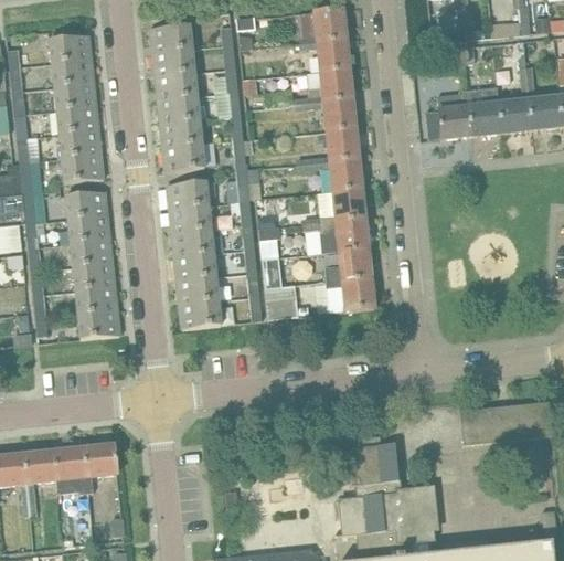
[(457,0),(458,12),(469,11),(468,0),(457,0)]
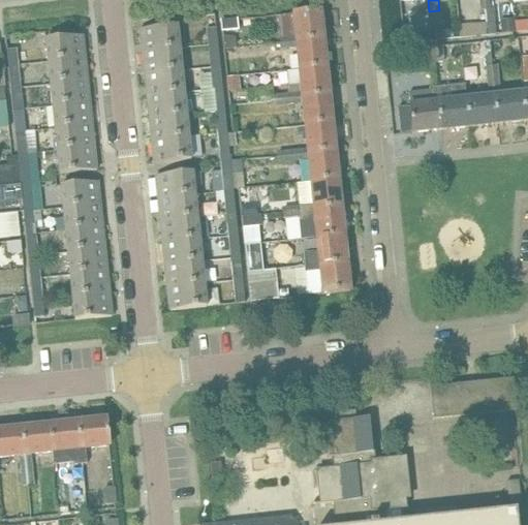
[(482,0),(483,8),(487,7),(492,7),(491,0),(482,0)]
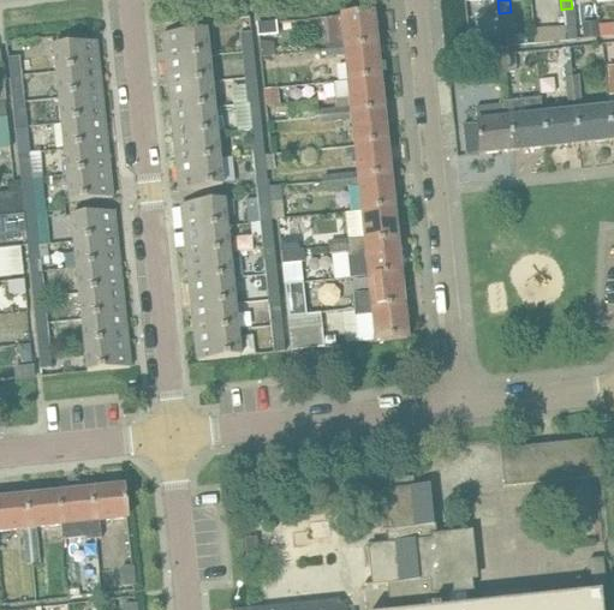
[(346,46),(379,42),(375,9),(343,12),(345,39),(346,46)]
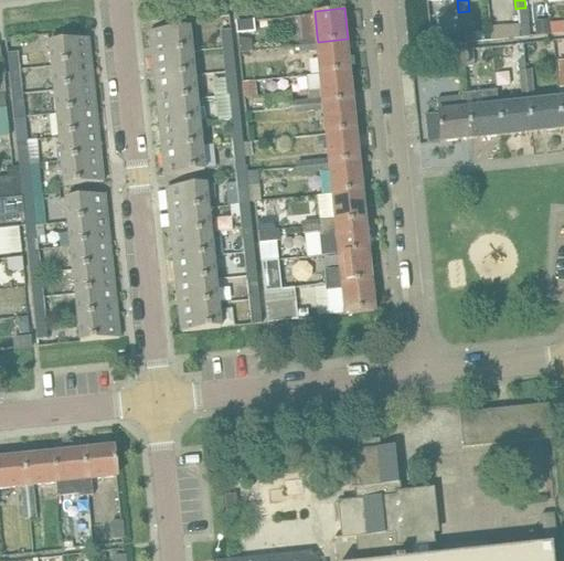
[(525,8),(520,8),(521,21),(522,34),(531,33),(529,8),(525,8)]
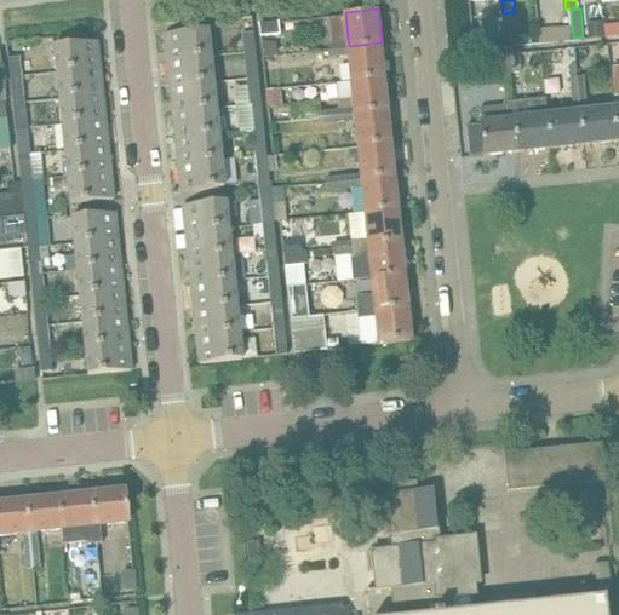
[(602,16),(586,17),(589,36),(605,34),(602,16)]
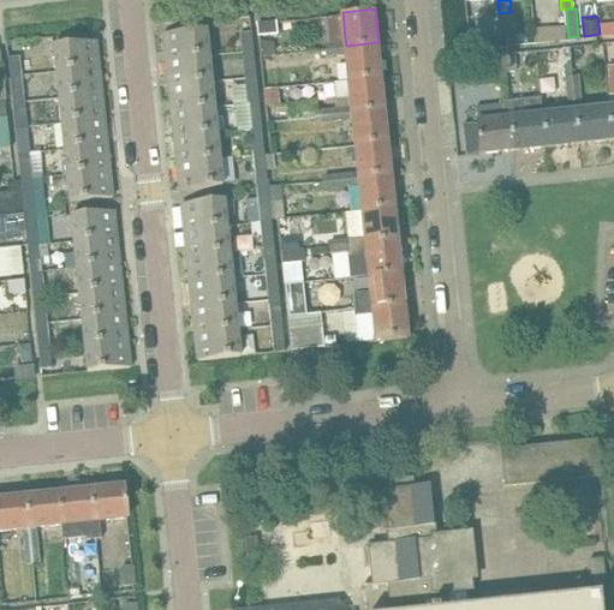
[(276,18),(258,21),(260,31),(278,30),(276,18)]
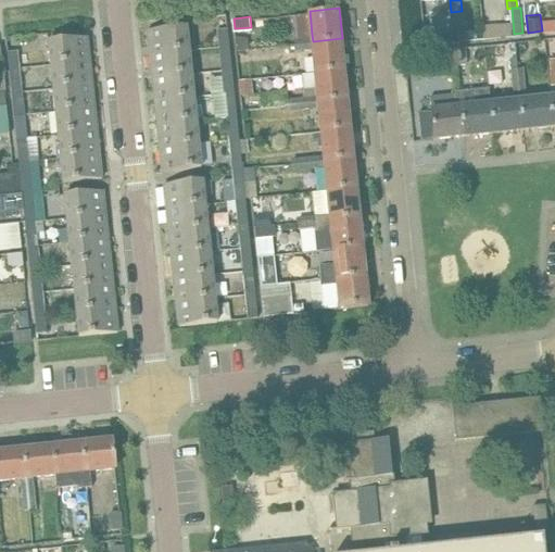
[(514,34),(513,21),(484,23),(486,36),(514,34)]
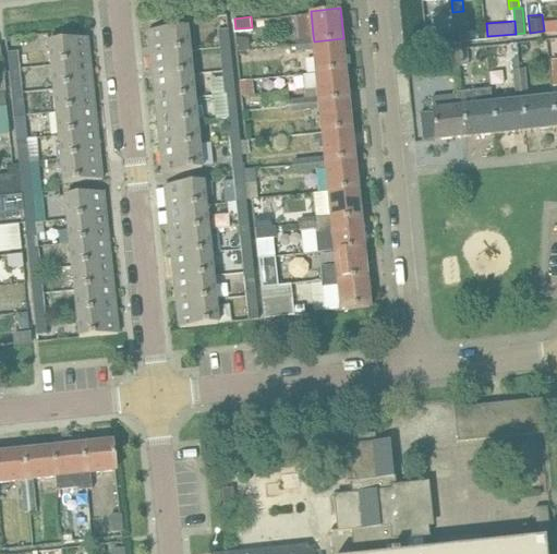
[(150,51),(190,47),(188,23),(148,27),(150,51)]
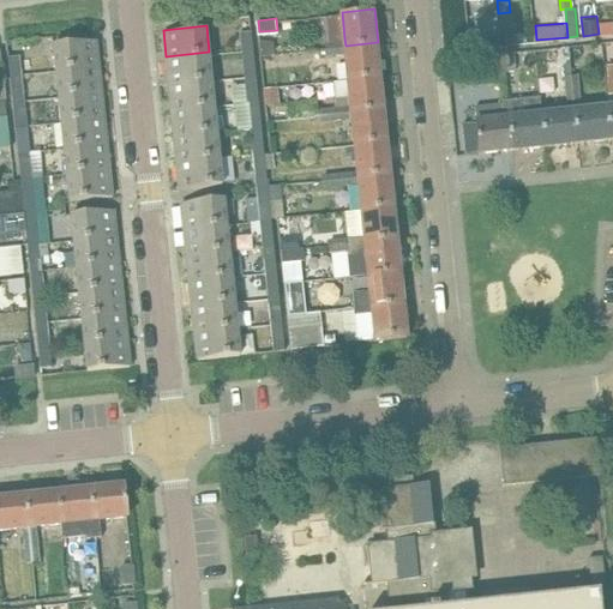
[(527,26),(514,28),(514,38),(527,37),(527,26)]
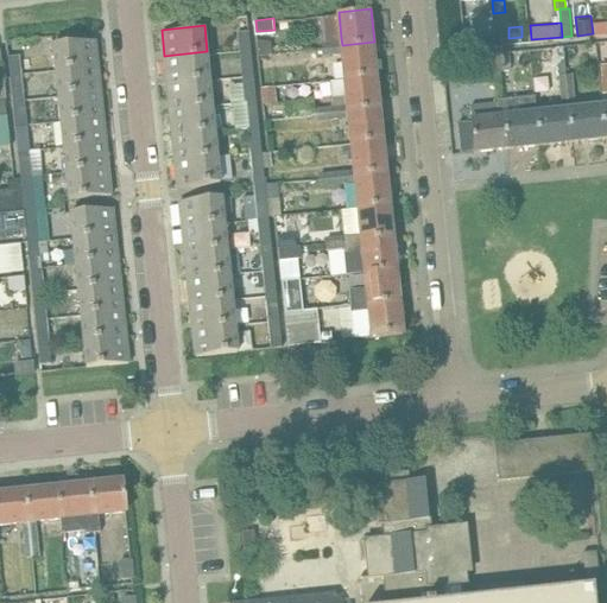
[(241,48),(252,46),(251,27),(239,29),(241,48)]
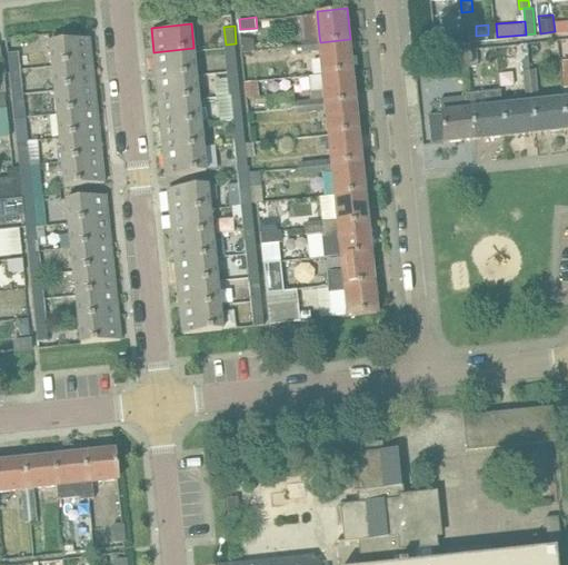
[(446,42),(444,26),(434,27),(435,43),(446,42)]
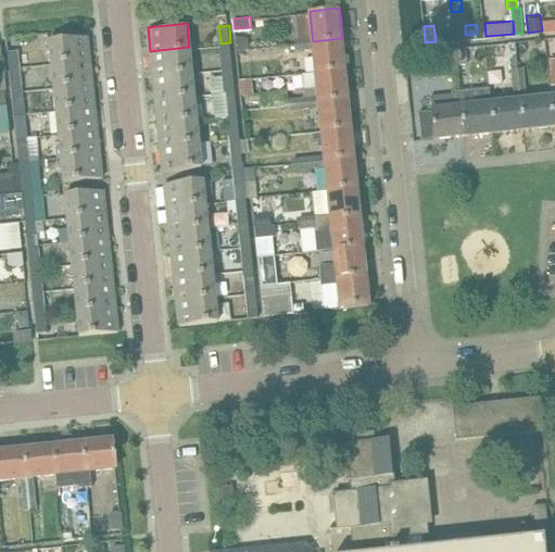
[(51,61),(90,58),(87,34),(49,38),(51,61)]
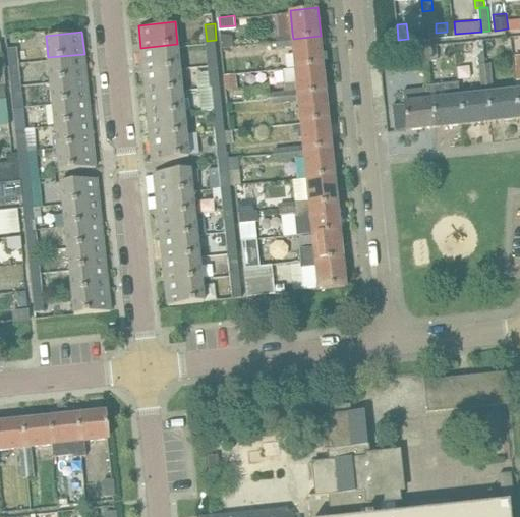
[(279,40),(278,40),(281,67),(283,67),(284,67),(323,63),(321,36),(293,39),(279,40)]
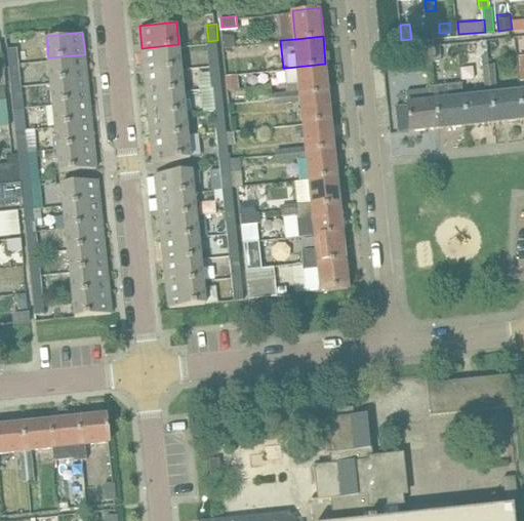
[(220,63),(217,40),(208,41),(210,64),(220,63)]
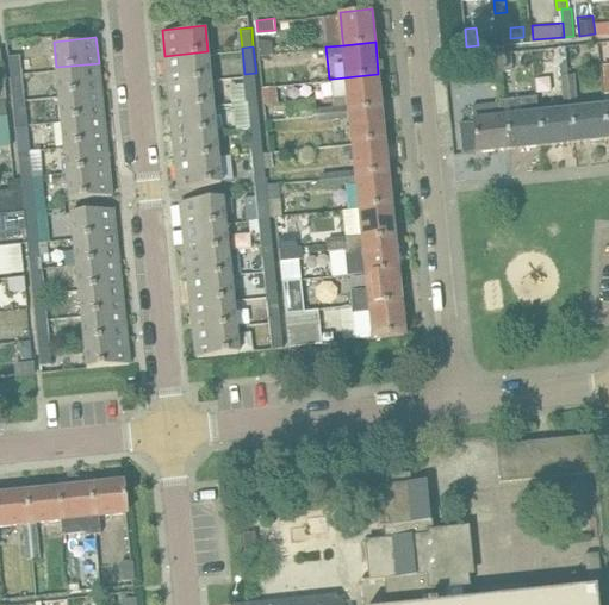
[(510,49),(496,51),(497,69),(513,67),(510,49)]
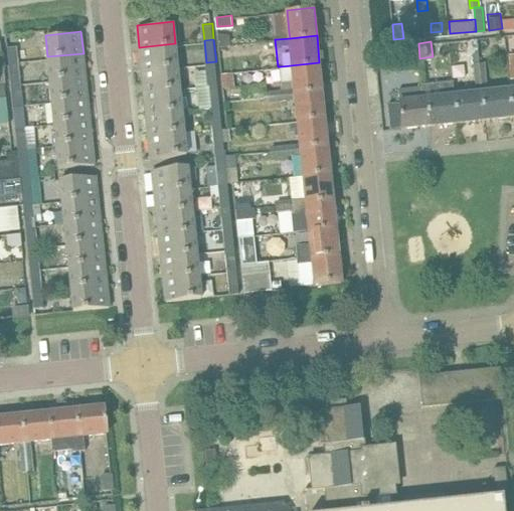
[(177,65),(175,43),(139,47),(142,68),(177,65)]
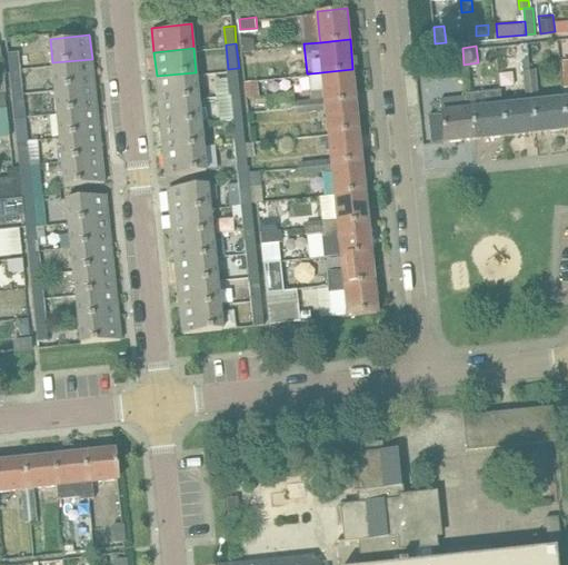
[(446,49),(436,50),(437,67),(464,65),(462,48),(446,49)]
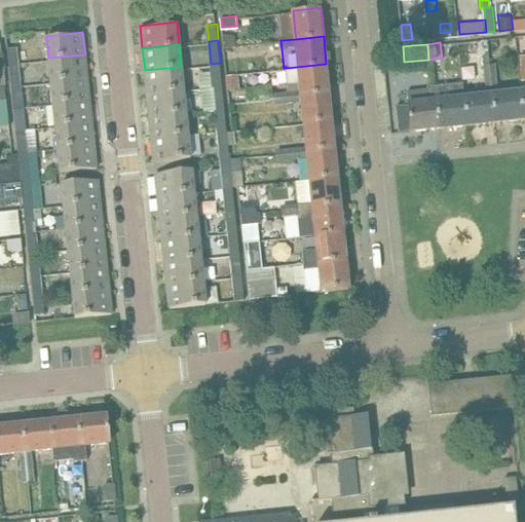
[(8,62),(19,61),(16,45),(7,46),(8,62)]
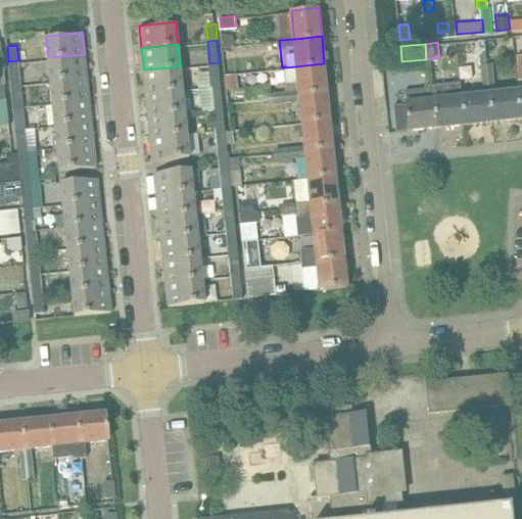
[(85,54),(48,57),(50,80),(87,76),(85,54)]
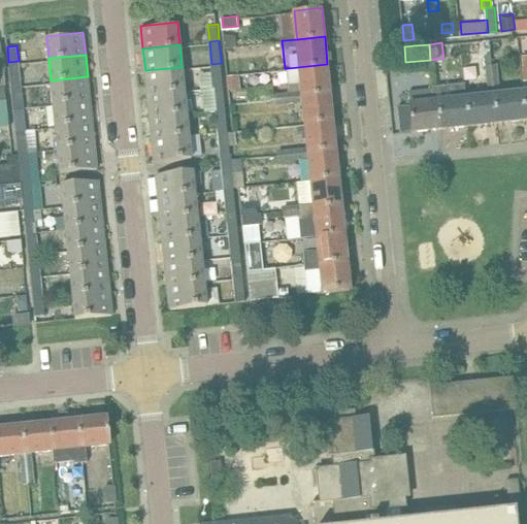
[(19,61),(8,62),(11,85),(21,84),(19,61)]
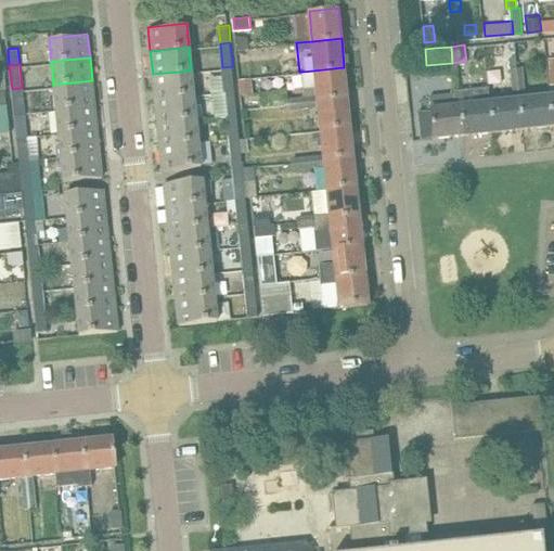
[(233,66),(222,67),(226,90),(235,89),(233,66)]
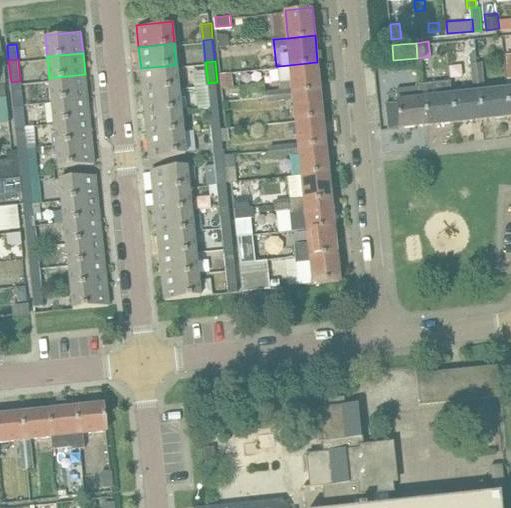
[(317,62),(279,66),(281,88),(293,87),(294,92),(320,90),(317,62)]
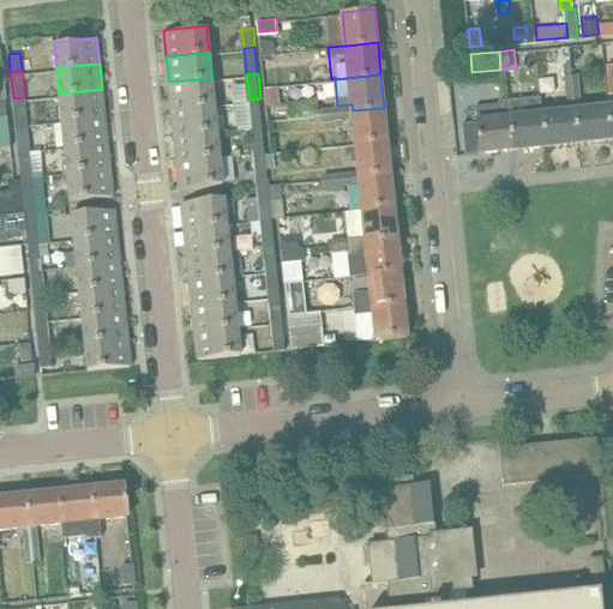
[(570,92),(581,92),(578,74),(569,76),(570,92)]
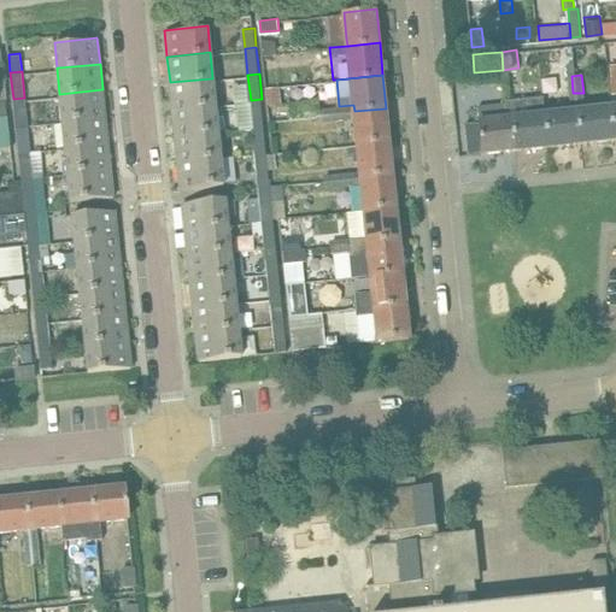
[(216,104),(212,78),(170,82),(172,109),(216,104)]
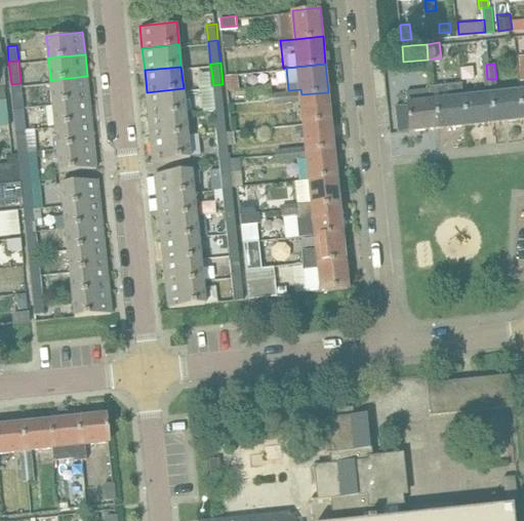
[(236,73),(224,74),(225,87),(237,86),(236,73)]
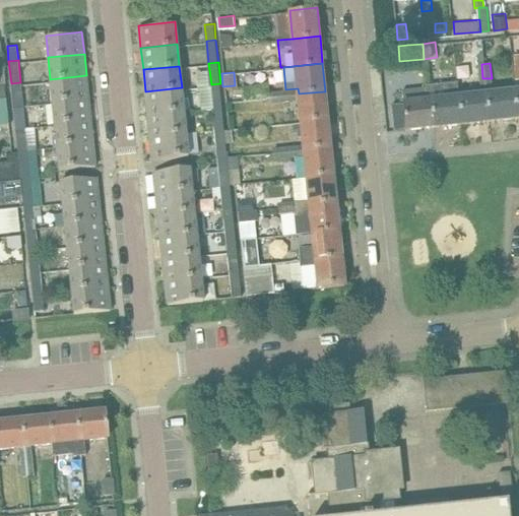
[(88,98),(86,75),(50,79),(53,102),(88,98)]
